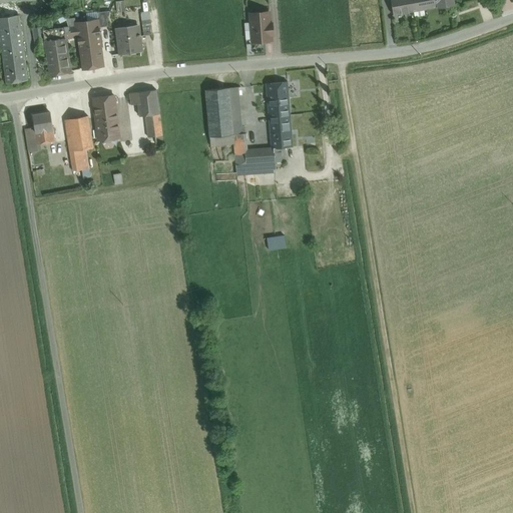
[(78,0),(69,0),(71,13),(80,9),(78,0)]
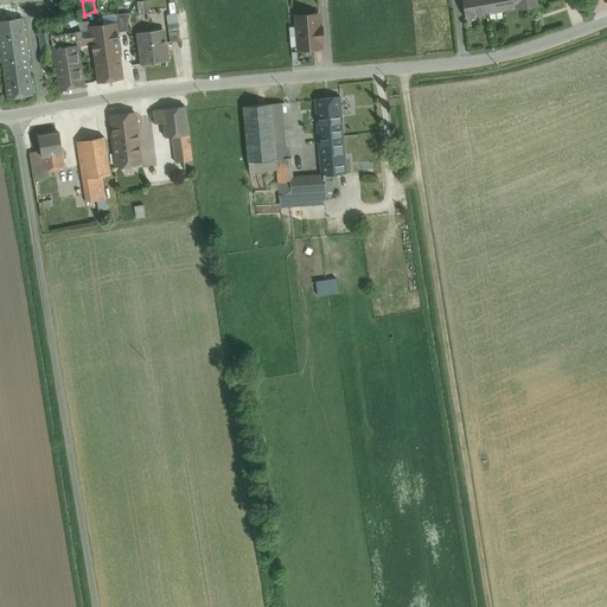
[(139,12),(149,12),(148,0),(139,1),(139,12)]
